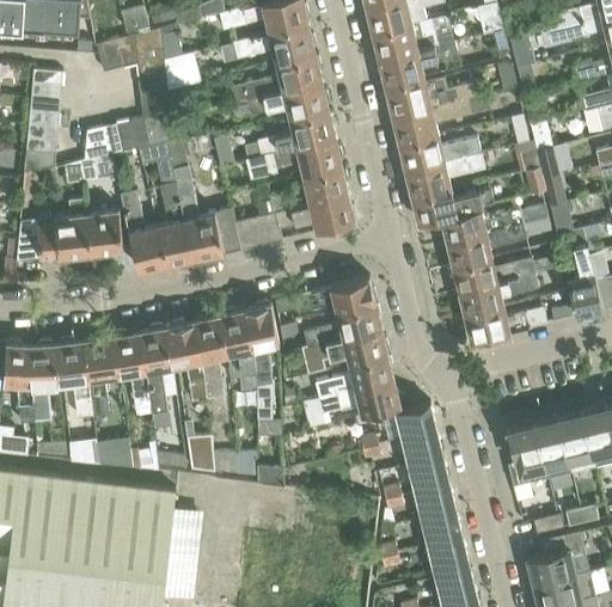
[(0,0),(0,24),(44,29),(46,0),(0,0)]
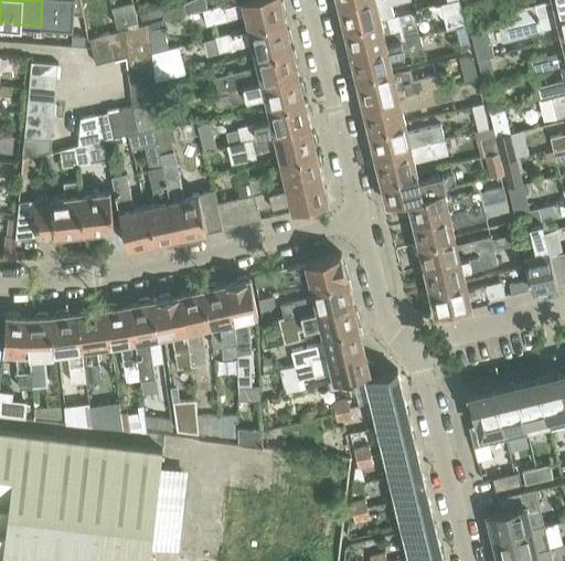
[(42,0),(41,27),(59,28),(60,0),(42,0)]
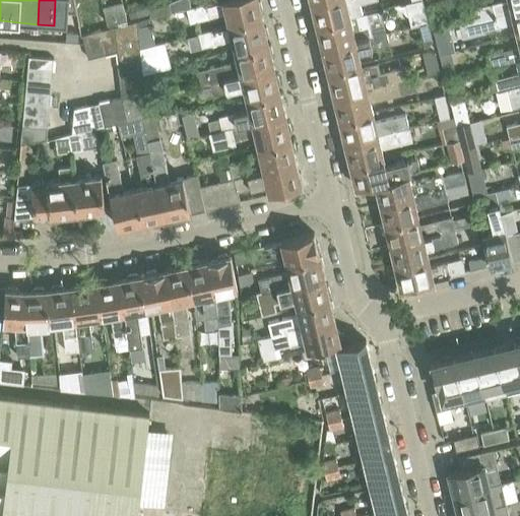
[(55,0),(54,25),(67,26),(68,14),(76,15),(77,15),(73,0),(55,0)]
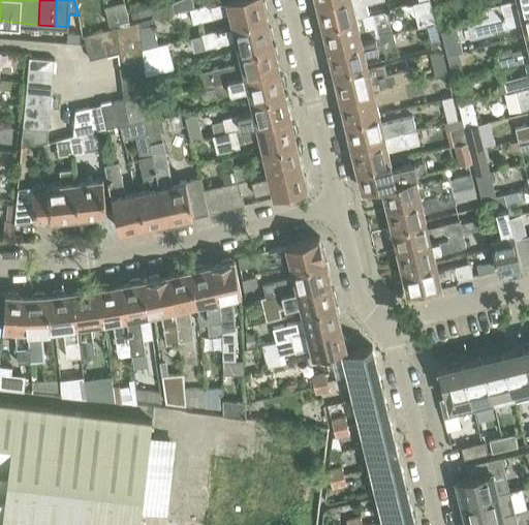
[(232,0),(194,9),(190,10),(194,26),(228,18),(231,29),(267,21),(266,17),(265,14),(267,12),(265,4),(262,3),(261,1),(261,0),(232,0)]
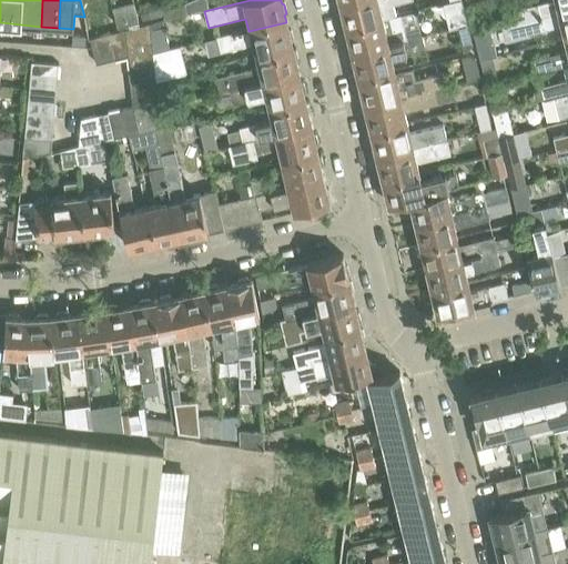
[(413,1),(412,0),(357,0),(340,4),(343,16),(341,18),(343,27),(345,28),(346,29),(395,17),(393,7),(413,1)]
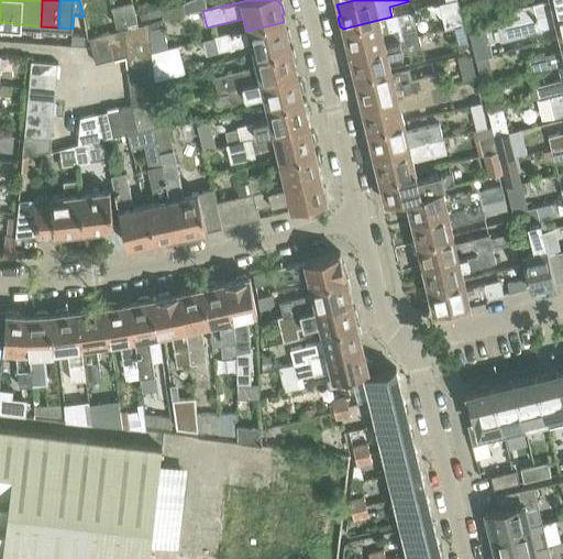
[(498,14),(501,29),(562,13),(562,0),(549,0),(550,2),(516,11),(498,14)]
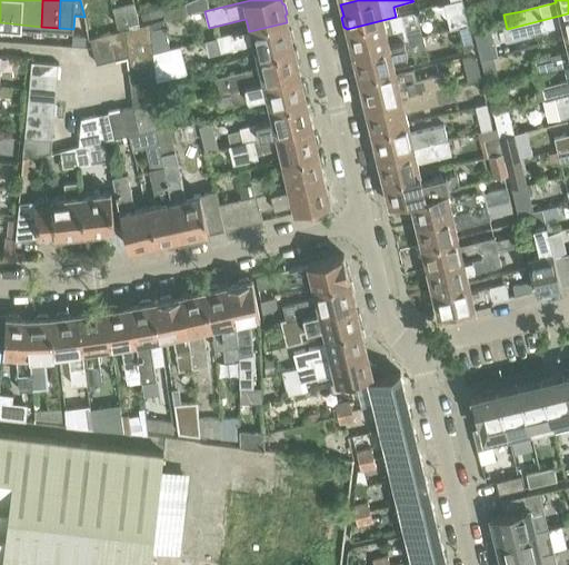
[(450,31),(458,30),(468,27),(461,1),(450,5),(443,6),(450,31)]
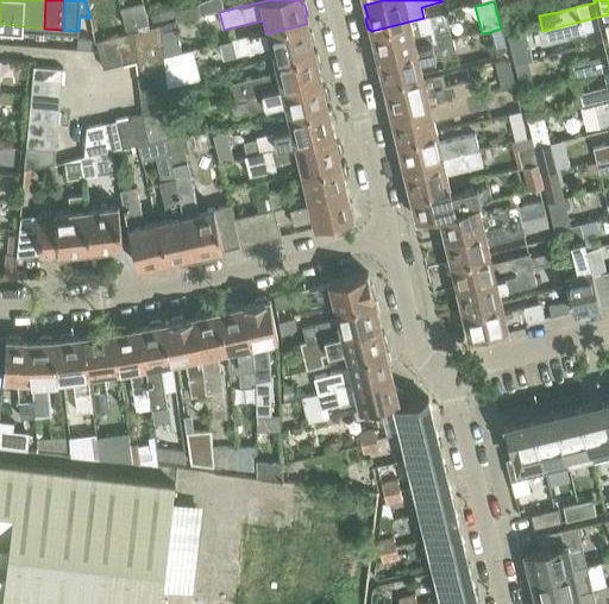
[(171,7),(157,10),(159,21),(174,18),(171,7)]
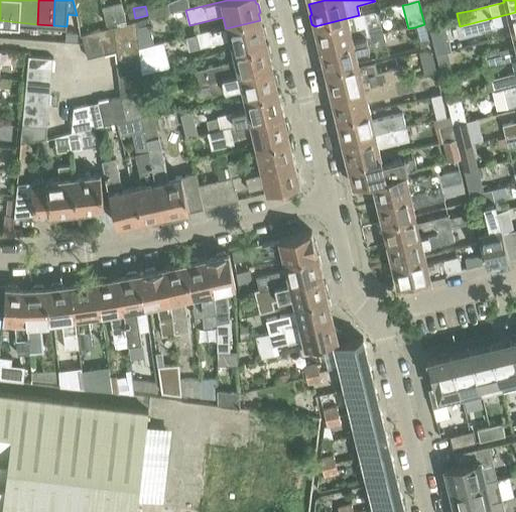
[(167,6),(147,11),(149,19),(169,15),(167,6)]
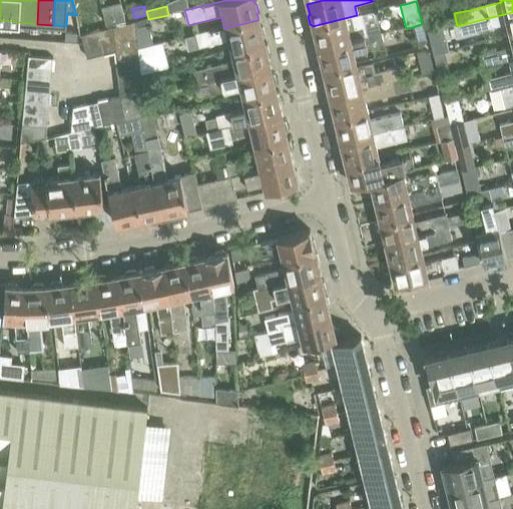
[(313,29),(312,31),(314,39),(316,40),(318,49),(367,38),(381,34),(375,11),(357,15),(345,18),(313,26),(313,29)]
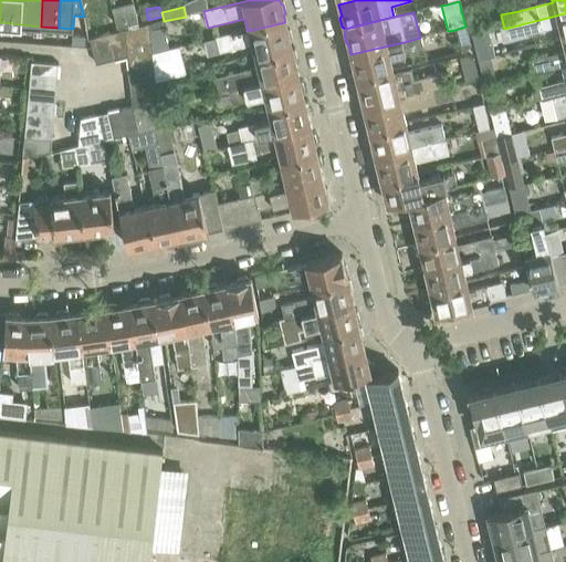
[(135,13),(115,19),(117,28),(126,25),(136,22),(135,13)]
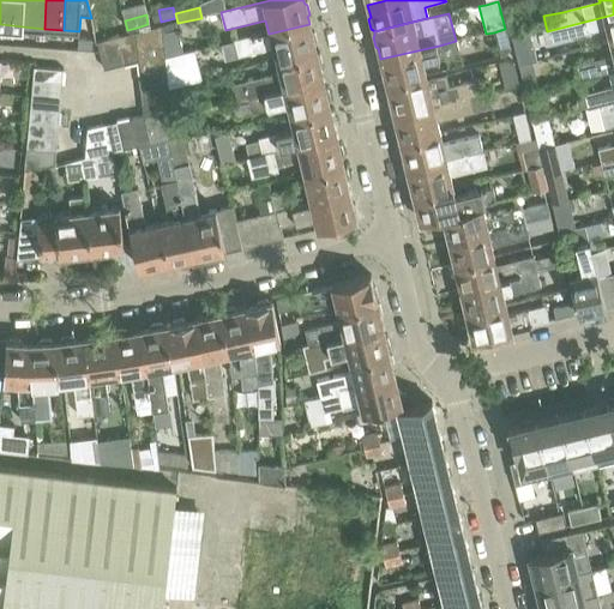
[(613,14),(547,31),(536,34),(540,47),(607,31),(611,46),(613,44),(613,14)]
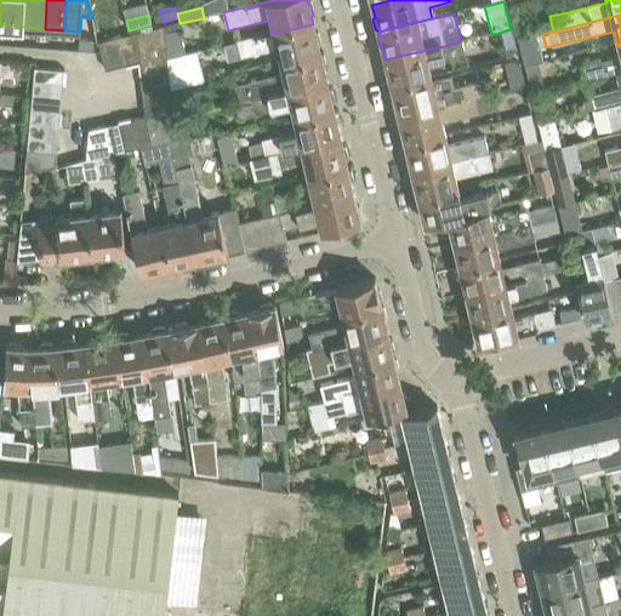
[(272,34),(235,43),(239,60),(275,51),(278,61),(279,66),(320,56),(318,47),(320,45),(318,36),(315,34),(313,24),(272,34)]
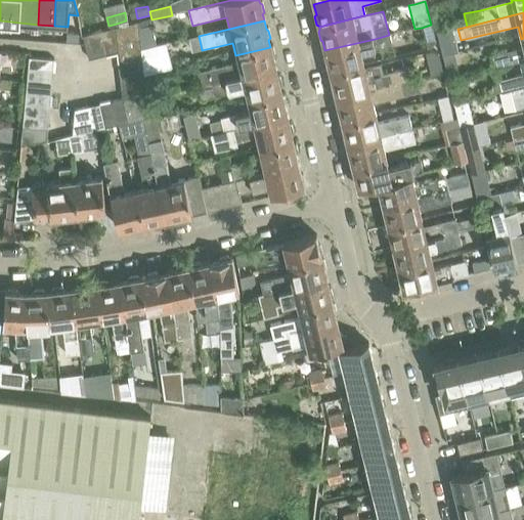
[(139,25),(114,31),(118,54),(119,65),(143,61),(142,49),(139,25)]
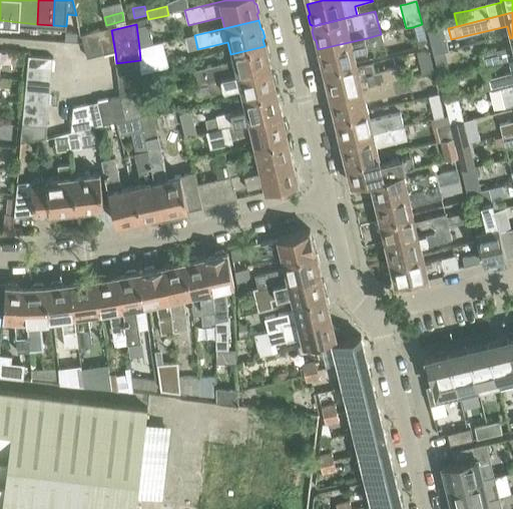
[(422,24),(413,27),(418,49),(422,48),(426,43),(422,24)]
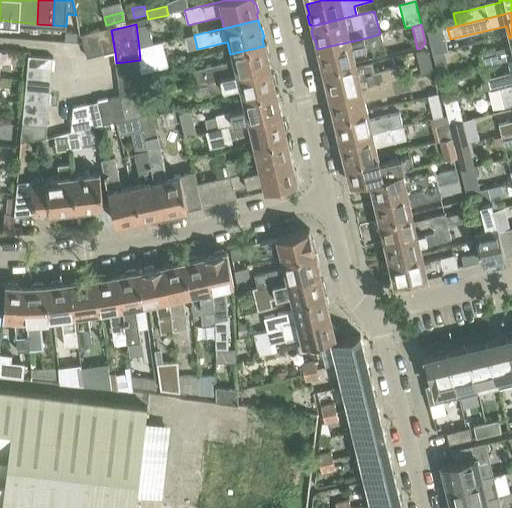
[(149,26),(136,29),(139,48),(154,45),(149,26)]
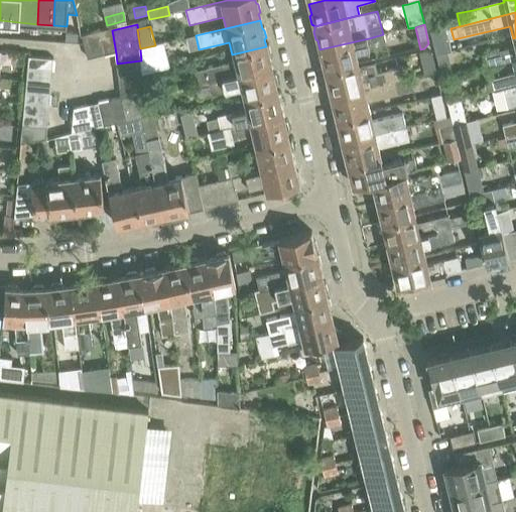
[(112,30),(98,33),(104,56),(116,53),(112,30)]
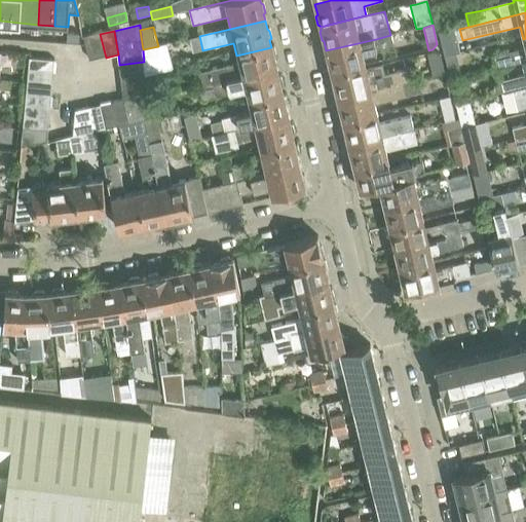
[(100,34),(83,38),(88,62),(106,58),(100,34)]
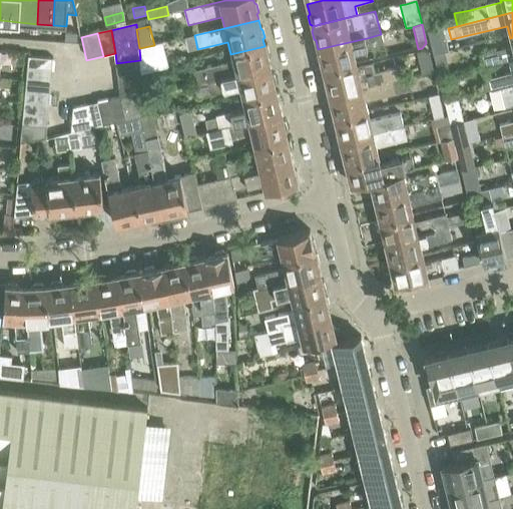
[(65,34),(64,44),(76,45),(77,35),(65,34)]
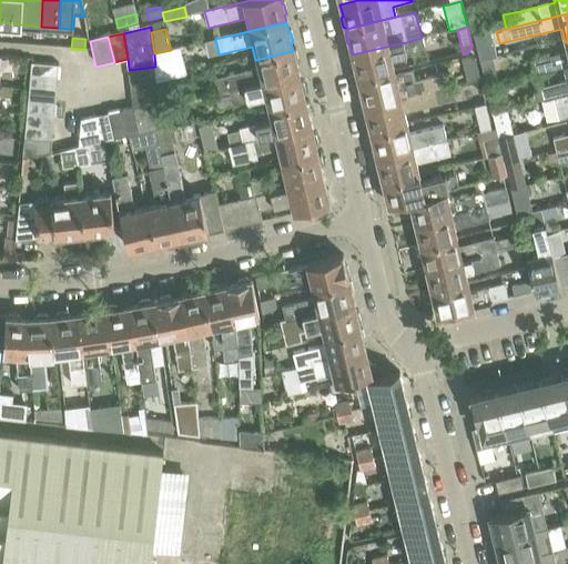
[(422,38),(406,42),(352,54),(355,66),(353,68),(355,76),(357,78),(358,80),(395,71),(392,60),(425,52),(422,38)]
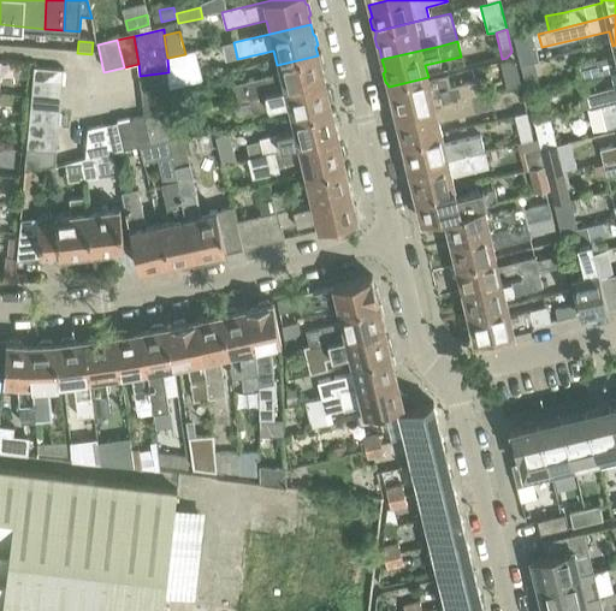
[(581,82),(615,73),(615,45),(612,46),(615,59),(578,67),(581,82)]
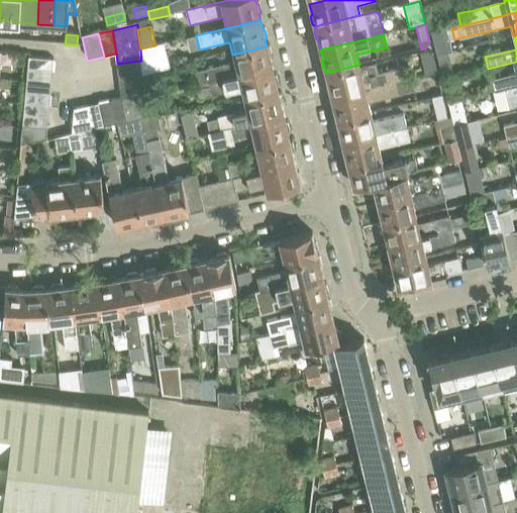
[(156,45),(140,48),(141,61),(142,73),(142,74),(171,68),(165,43),(156,45)]
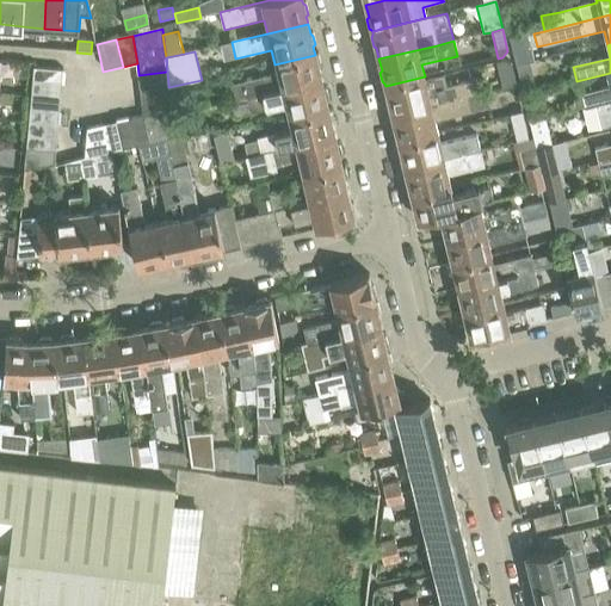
[(277,76),(228,88),(230,103),(321,81),(319,69),(320,66),(318,57),(315,56),(315,55),(275,65),(277,76)]
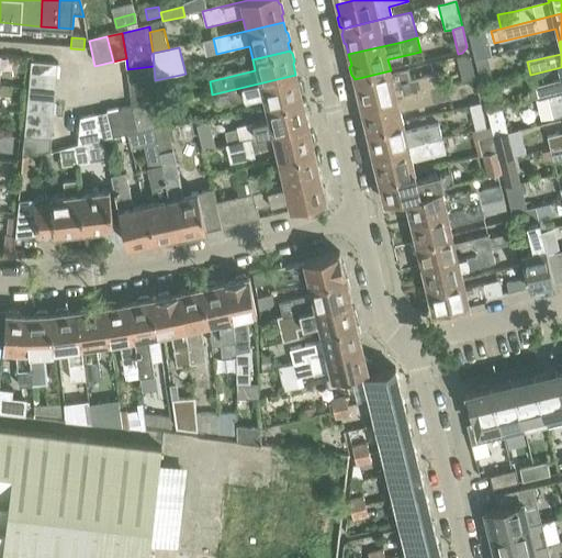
[(475,62),(481,87),(492,85),(486,59),(475,62)]
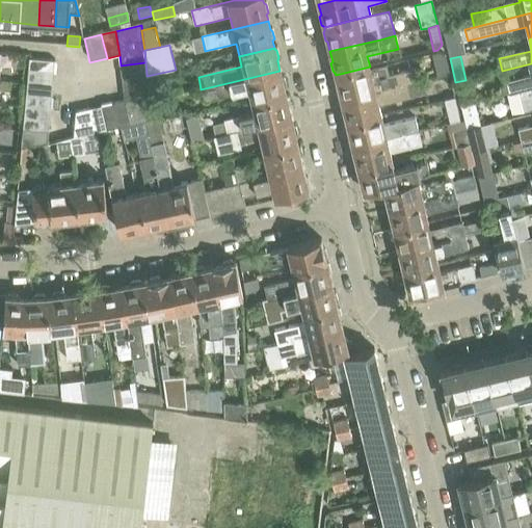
[(29,60),(28,71),(54,74),(55,62),(29,60)]
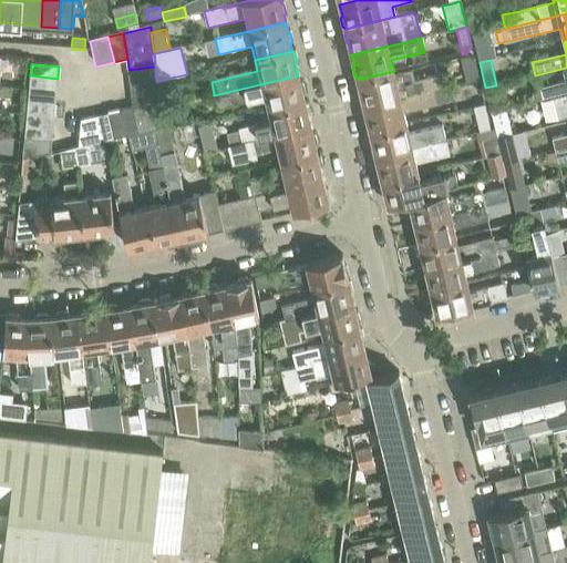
[(155,67),(129,70),(130,83),(156,80),(155,67)]
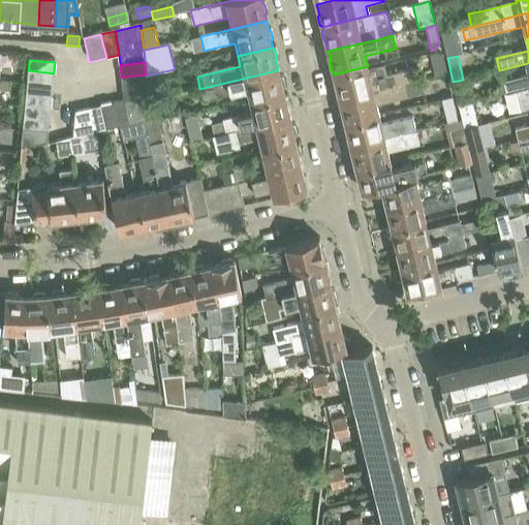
[(446,75),(444,65),(433,67),(436,79),(446,75)]
